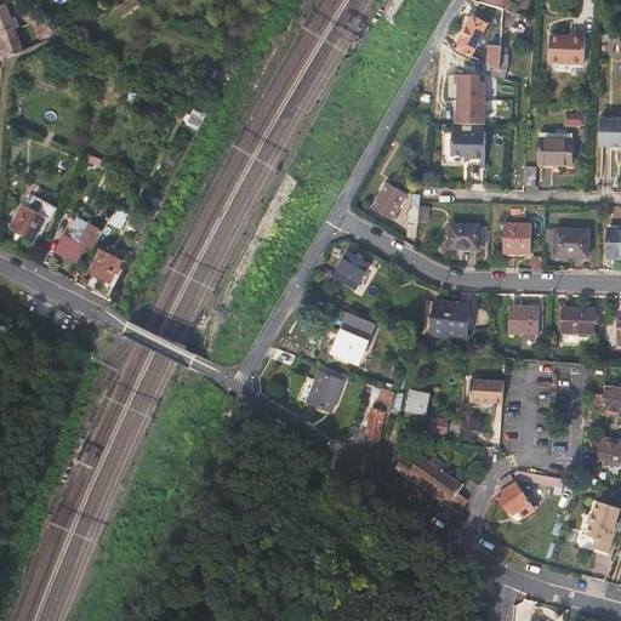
[(12,5),(18,11),(22,7),(13,1),(12,5)]
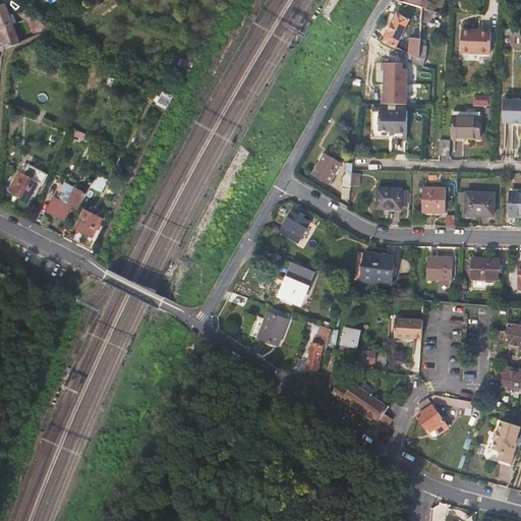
[(414,25),(421,27),(421,26),(423,8),(421,7),(404,2),(398,1),(397,3),(403,5),(402,8),(416,12),(414,25)]
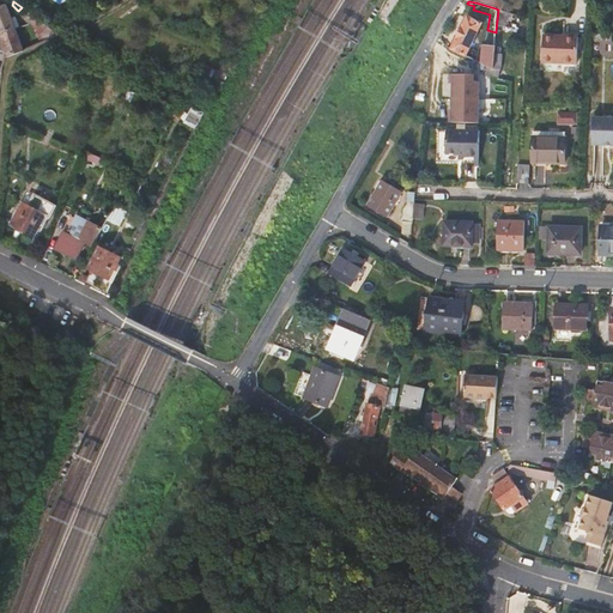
[(0,6),(0,31),(16,26),(7,5),(0,6)]
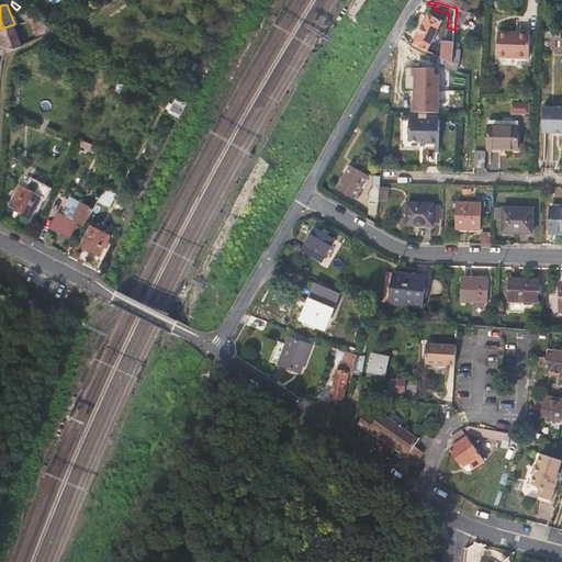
[(20,7),(17,10),(27,20),(27,21),(31,20),(35,18),(20,7)]
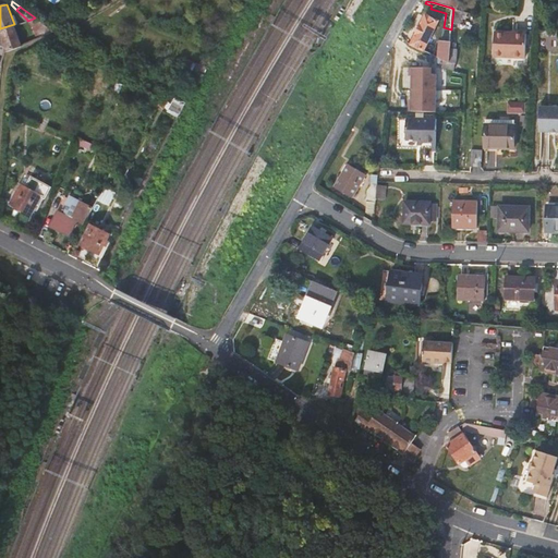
[(475,25),(477,16),(464,12),(462,22),(475,25)]
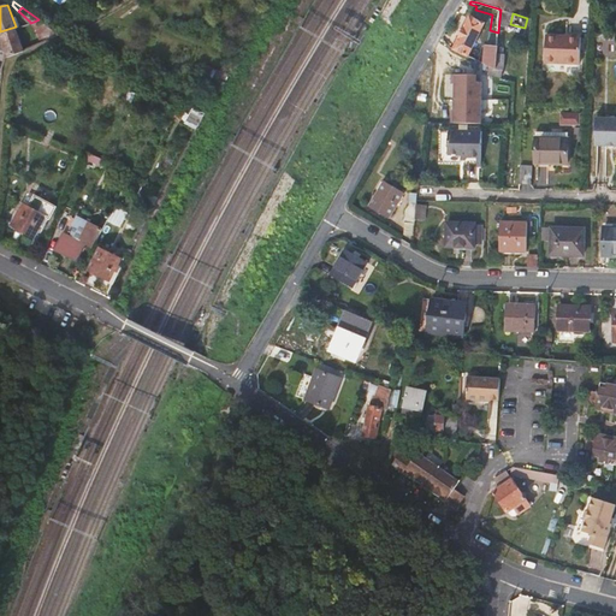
[(471,18),(454,49),(468,55),(485,24),(471,18)]
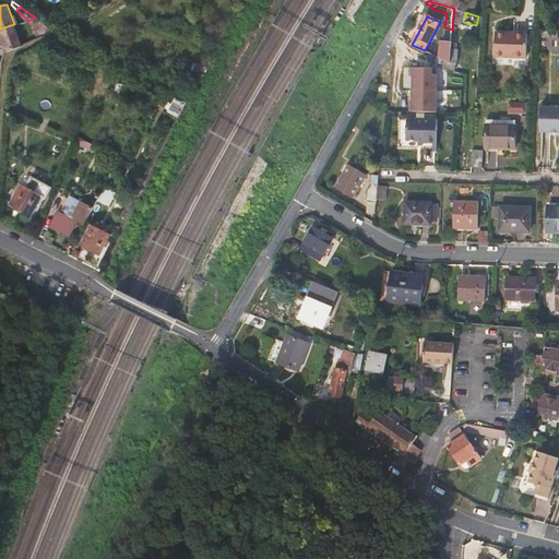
[(31,20),(38,39),(55,32),(35,18),(31,20)]
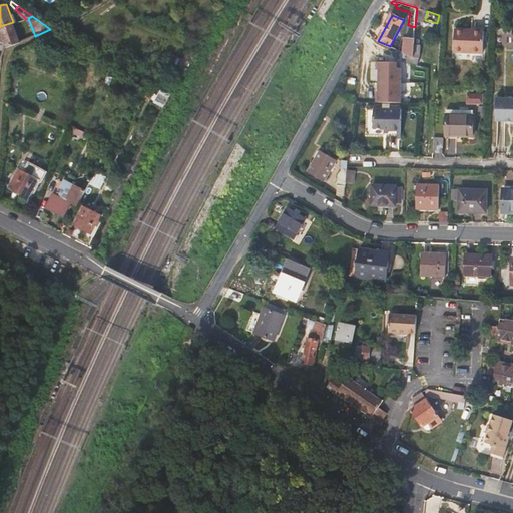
[(0,26),(0,28),(6,47),(20,42),(13,22),(0,26)]
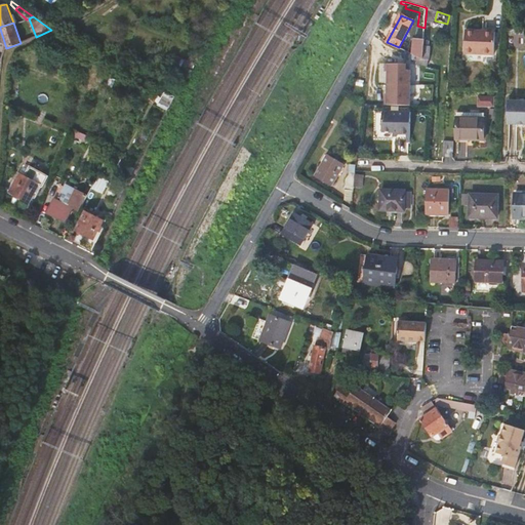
[(495,33),(486,33),(467,32),(465,54),(494,55),(495,33)]
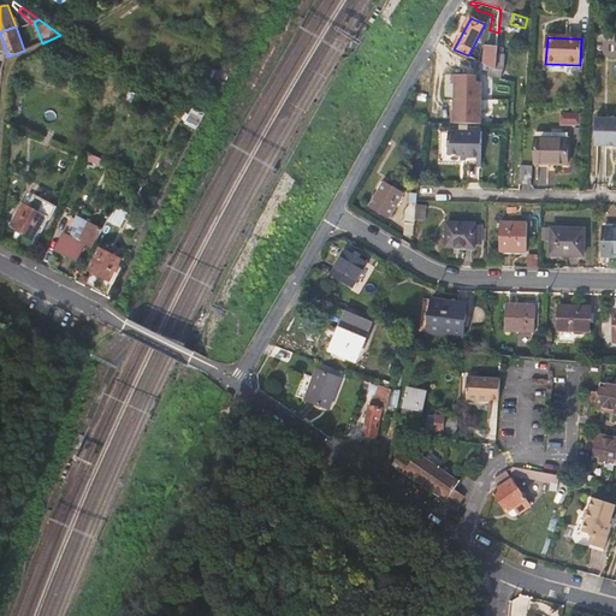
[(486,46),(484,64),(489,66),(496,70),(497,54),(497,46),(486,46)]
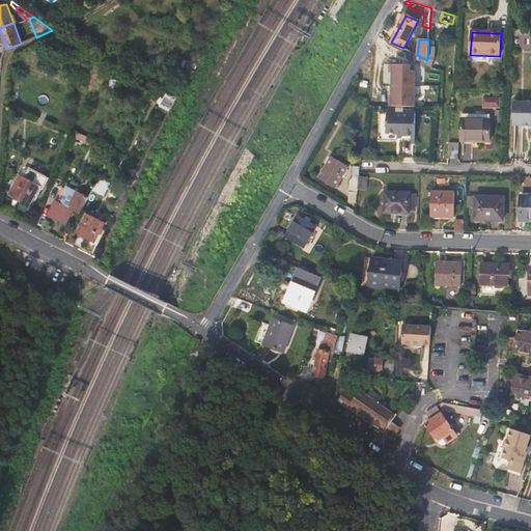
[(177,57),(175,64),(189,70),(191,62),(177,57)]
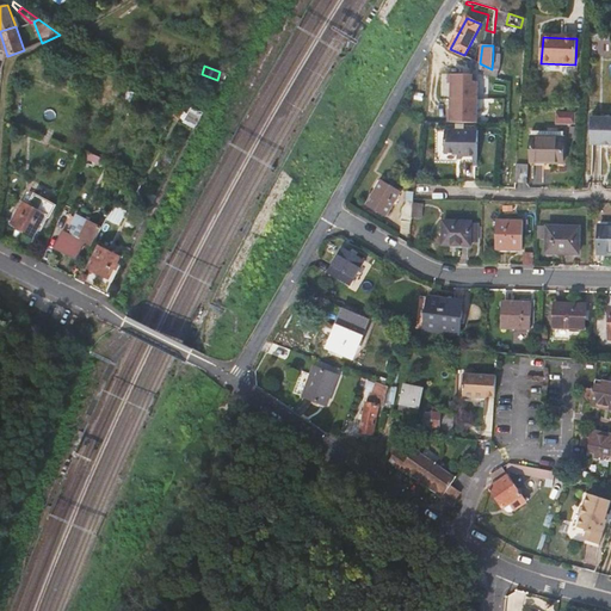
[(485,76),(495,78),(492,69),(485,66),(485,76)]
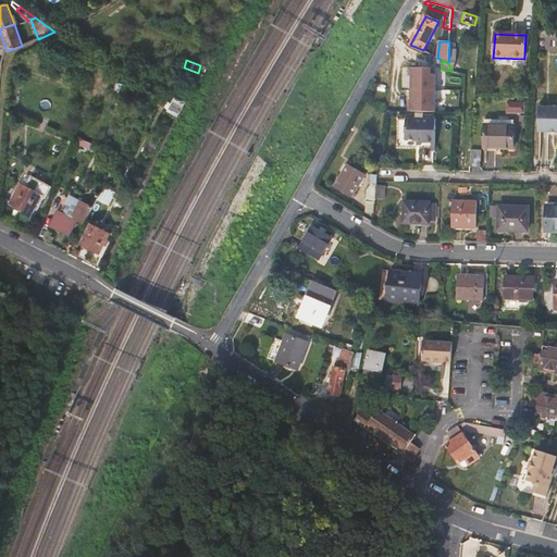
[(410,111),(437,111),(437,74),(435,74),(433,74),(433,66),(410,66),(410,75),(413,75),(413,99),(413,102),(410,102),(410,111)]
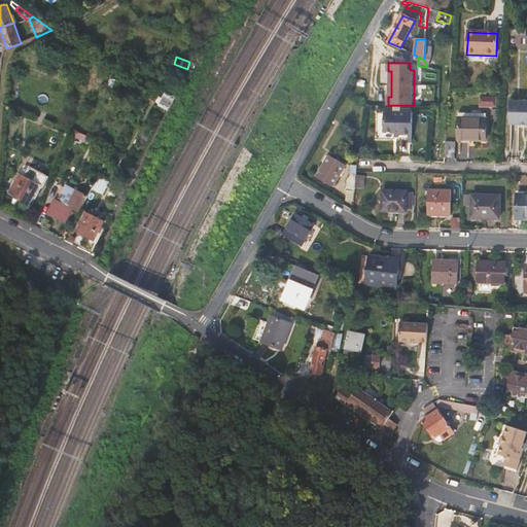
[(164,92),(161,106),(172,109),(176,95),(164,92)]
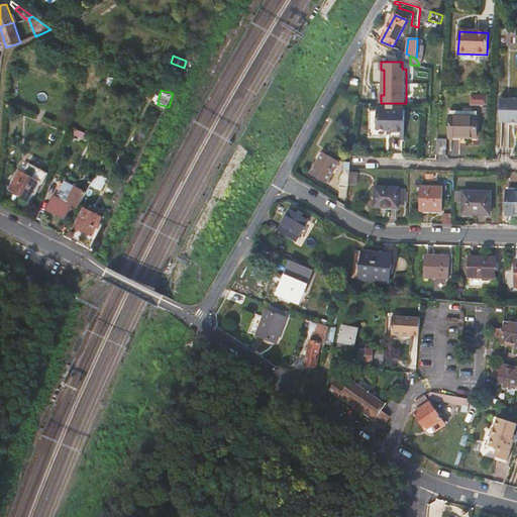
[(471,94),(472,104),(488,104),(487,93),(471,94)]
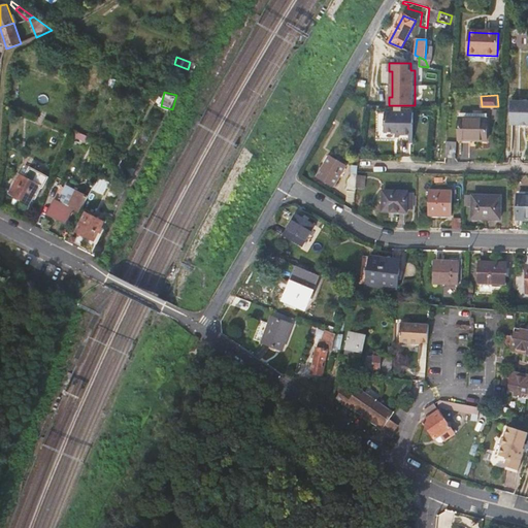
[(527,125),(527,101),(510,101),(510,125),(527,125)]
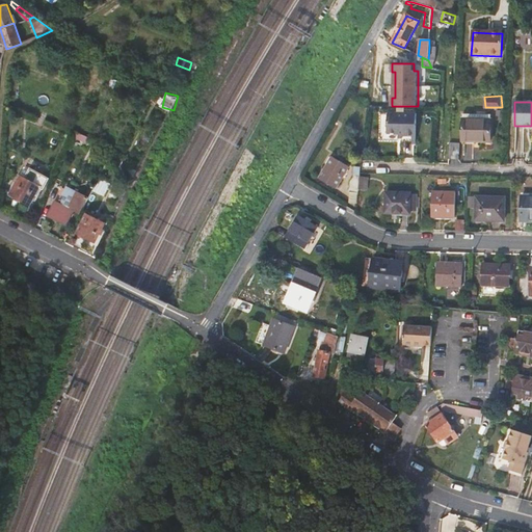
[(388,112),(381,112),(381,140),(398,140),(398,142),(405,142),(405,140),(405,134),(417,134),(417,112),(388,112)]
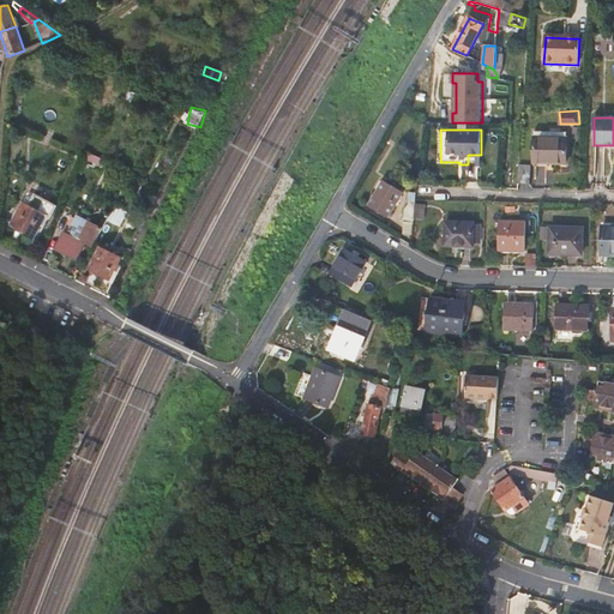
[(566,140),(566,133),(536,132),(535,162),(567,164),(569,140),(566,140)]
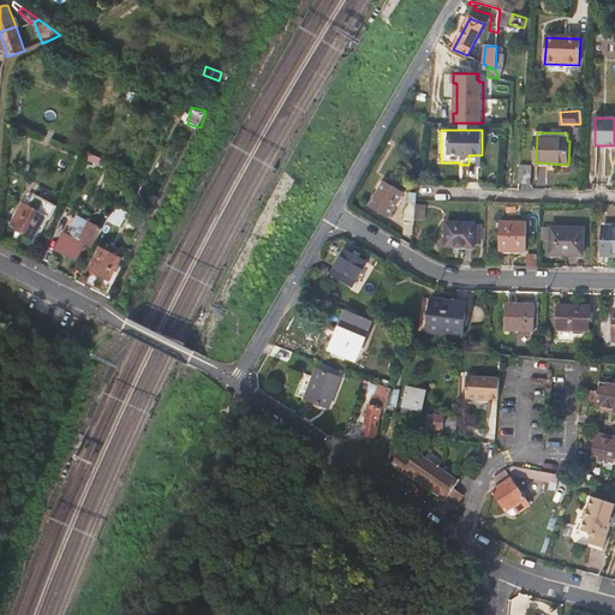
[(482,165),(482,155),(469,155),(469,162),(476,162),(475,165),(482,165)]
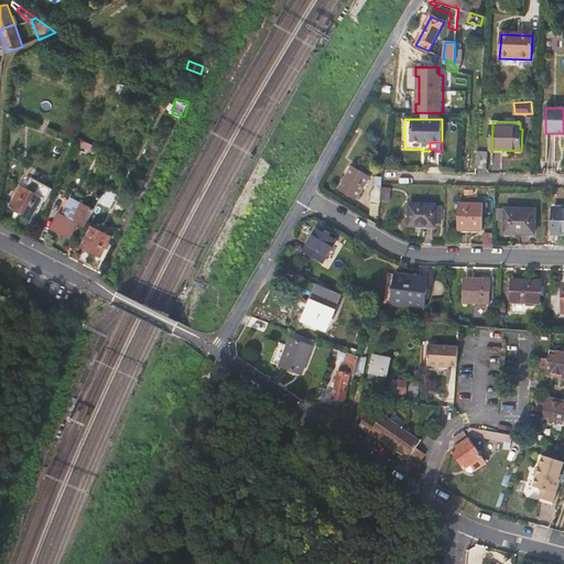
[(489,151),(477,151),(476,166),(488,167),(489,151)]
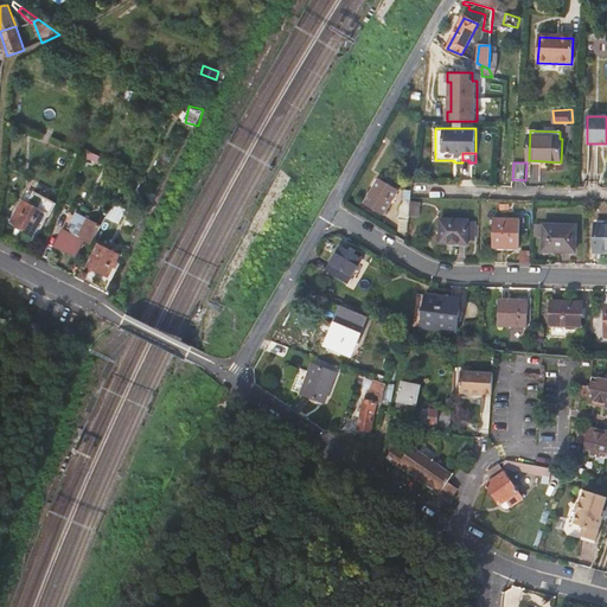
[(385,215),(400,190),(379,179),(366,204),(385,215)]
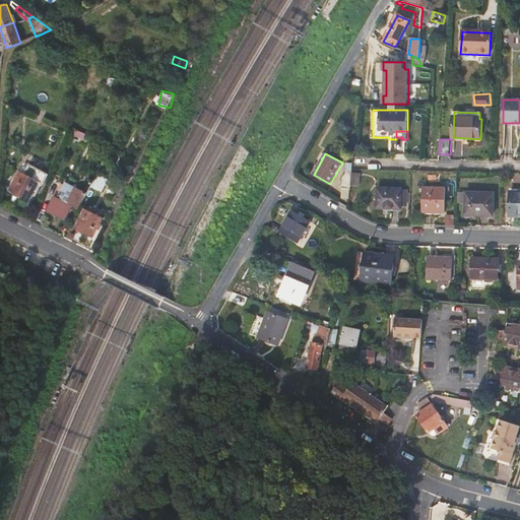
[(21,173),(24,175),(38,182),(35,188),(38,190),(41,184),(43,185),(49,175),(30,165),(23,161),(18,172),(21,173)]
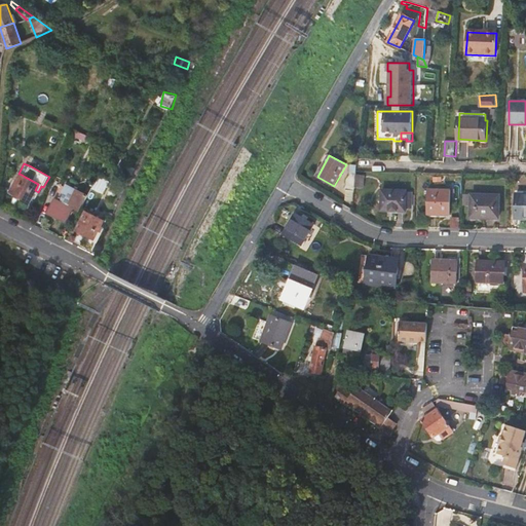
[(345,188),(354,188),(354,187),(355,175),(357,171),(357,168),(351,168),(347,178),(345,188)]
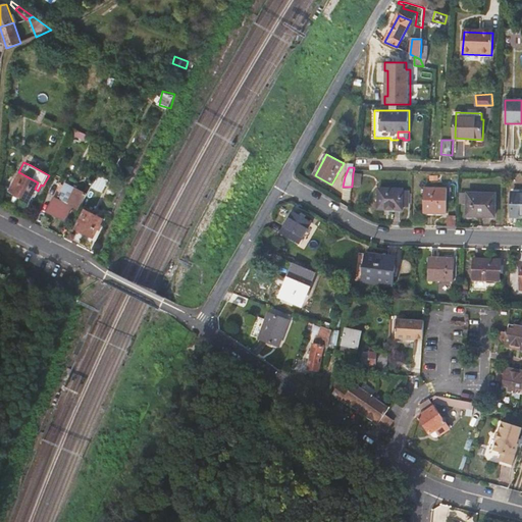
[(29,200),(35,189),(38,183),(24,175),(21,173),(11,191),(29,200)]
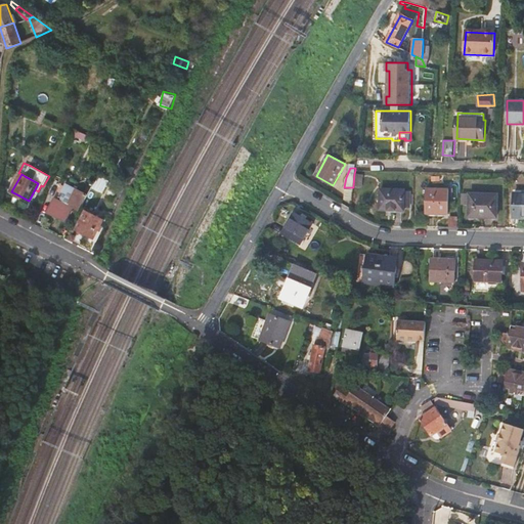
[(361,174),(354,174),(353,186),(361,187),(361,174)]
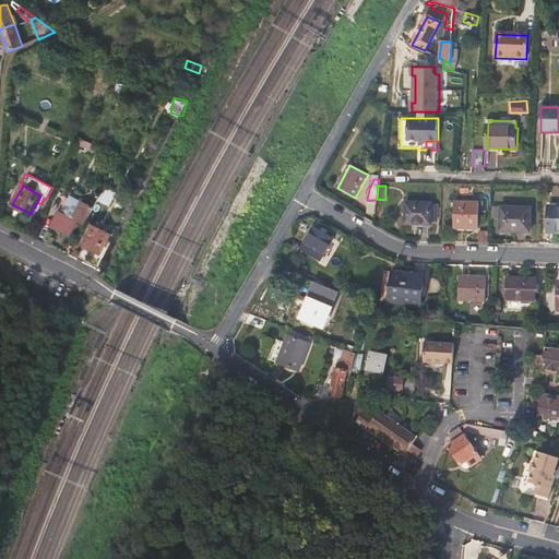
[(111,205),(117,192),(105,188),(100,201),(111,205)]
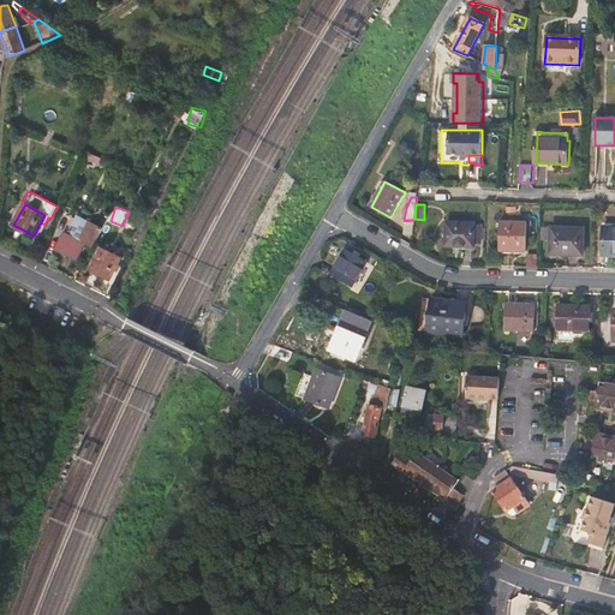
[(88,239),(96,243),(105,225),(81,213),(72,230),(67,228),(57,249),(77,260),(88,239)]
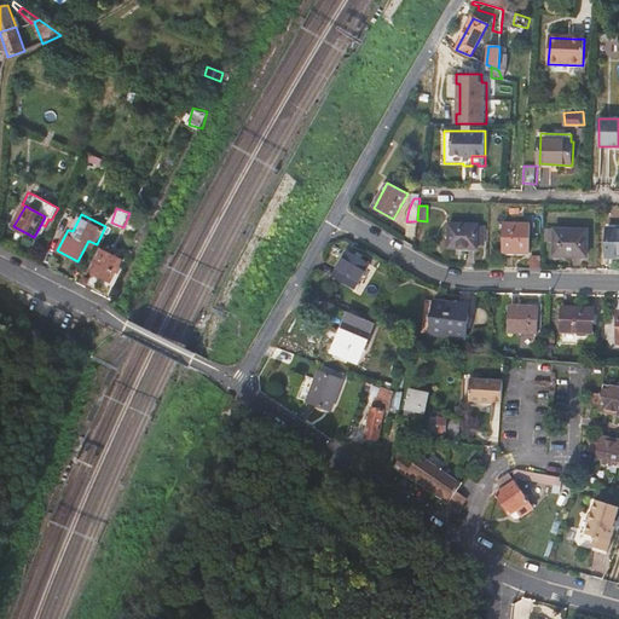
[(474,244),(475,225),(475,224),(447,224),(447,247),(474,248),(474,244)]
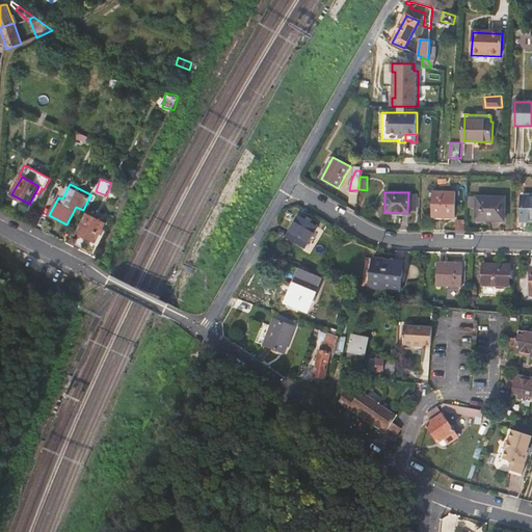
[(419,193),(408,193),(407,210),(418,210),(419,193)]
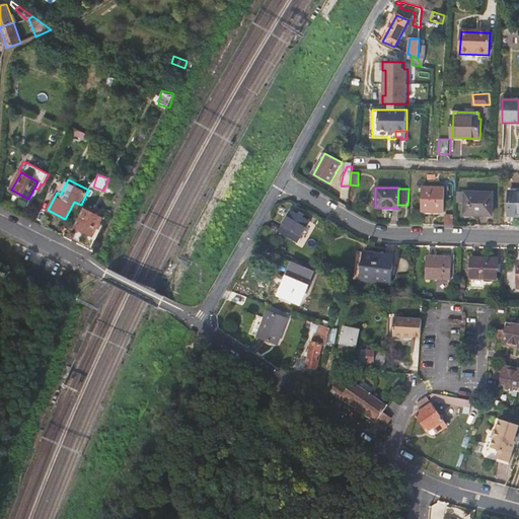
[(444,214),(445,191),(423,190),(422,213),(444,214)]
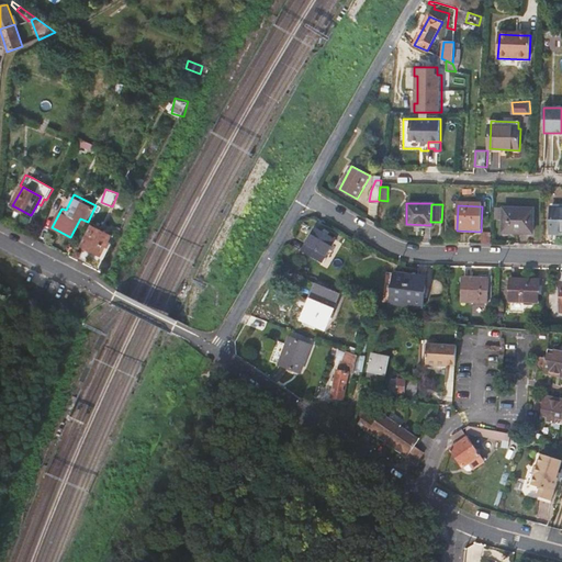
[(561,205),(552,206),(551,233),(561,233),(561,205)]
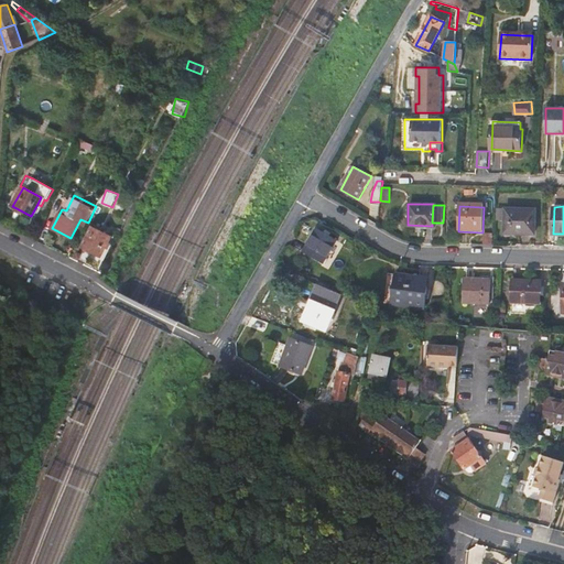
[(535,234),(535,209),(506,207),(506,232),(535,234)]
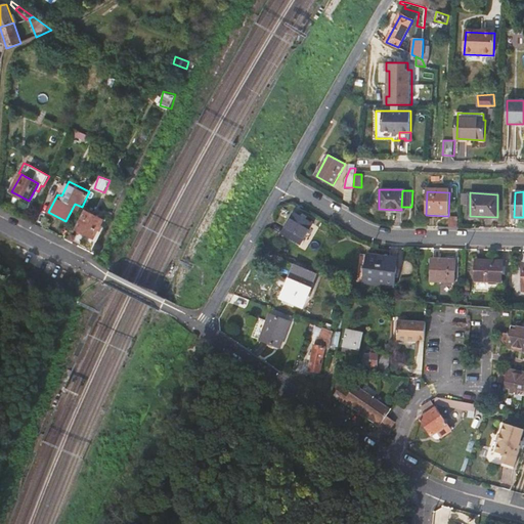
[(104,221),(87,212),(78,231),(95,239),(104,221)]
